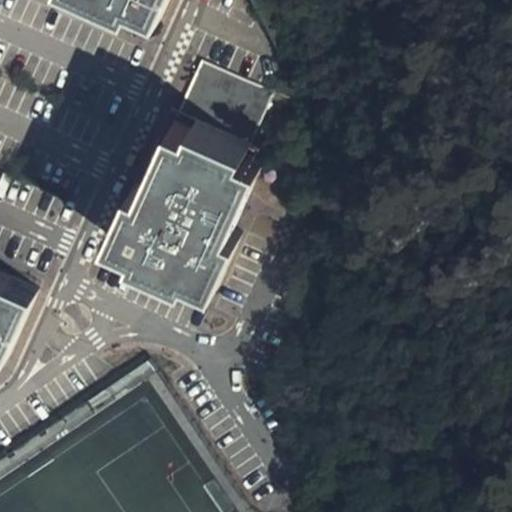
[(47,0),(47,1),(71,12),(75,3),(68,0),(47,0)]
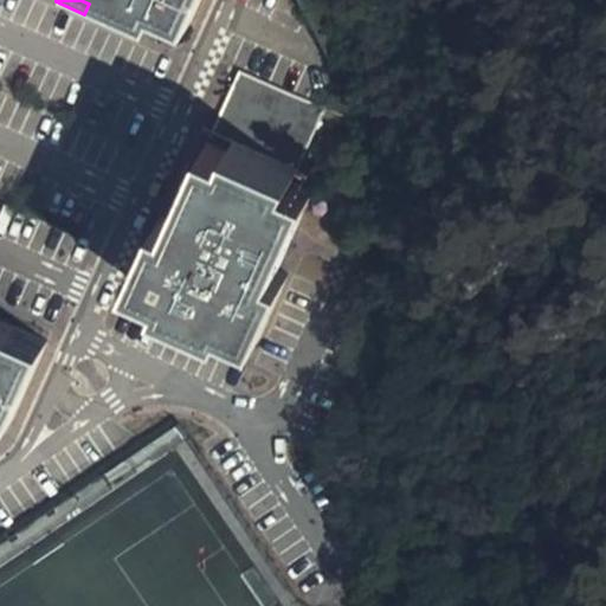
[(168,39),(185,0),(81,0),(89,4),(84,14),(135,37),(140,26),(168,39)]
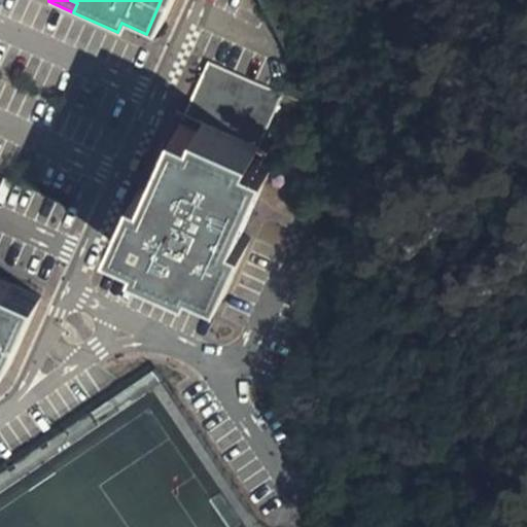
[(254,156),(283,96),(209,62),(206,70),(184,115),(203,124),(199,133),(181,125),(174,140),(181,143),(169,170),(156,197),(149,192),(140,188),(115,242),(144,255),(172,269),(200,281),(227,293),(252,240),(241,235),(234,232),(246,205),(258,178),(266,181),(273,165),(254,156)]
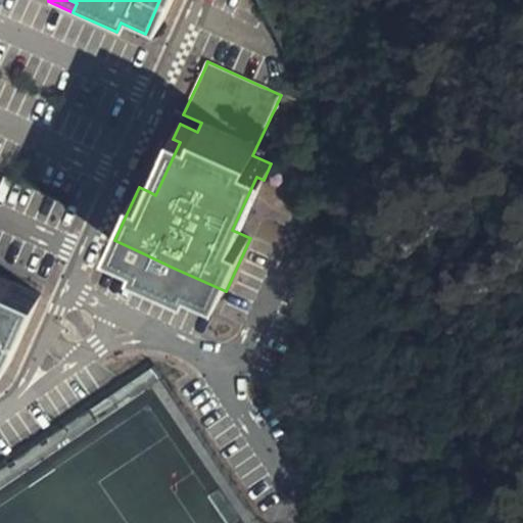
[(183,114),(204,69),(194,65),(174,110),(183,114)]
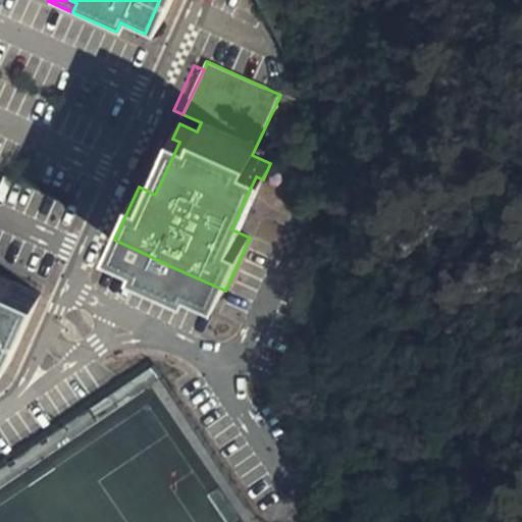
[(179,142),(172,139),(160,164),(167,168),(179,142)]
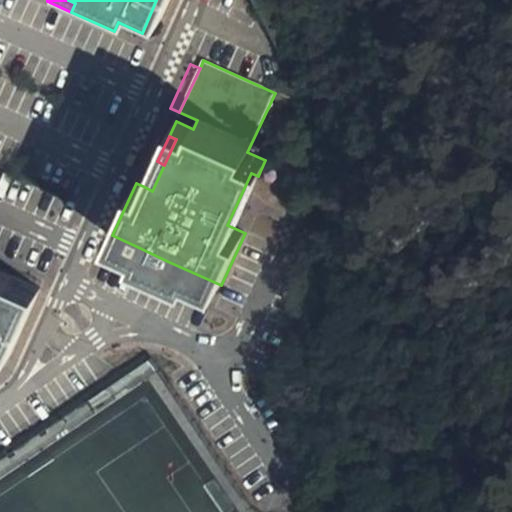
[(164,165),(157,161),(145,187),(152,191),(164,165)]
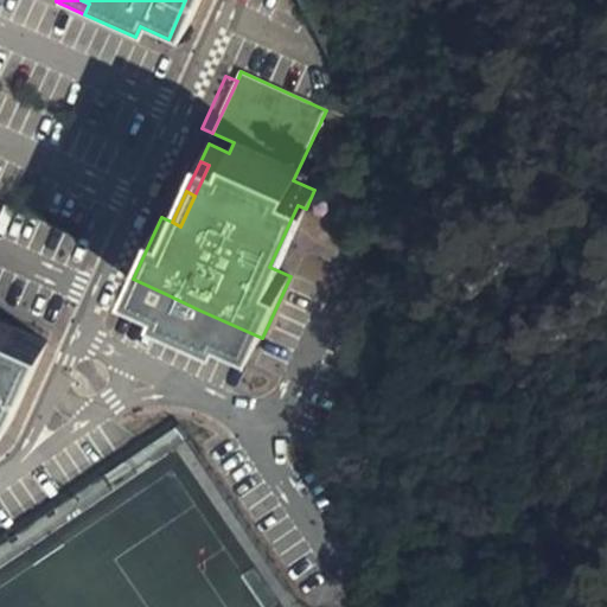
[(292,241),(306,209),(298,205),(283,236),(292,241)]
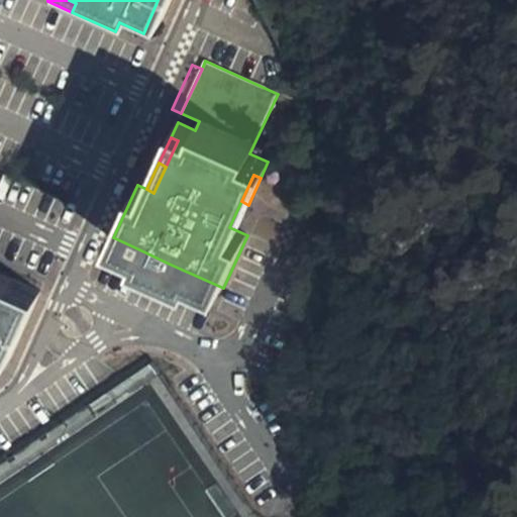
[(236,230),(248,205),(241,201),(229,227),(236,230)]
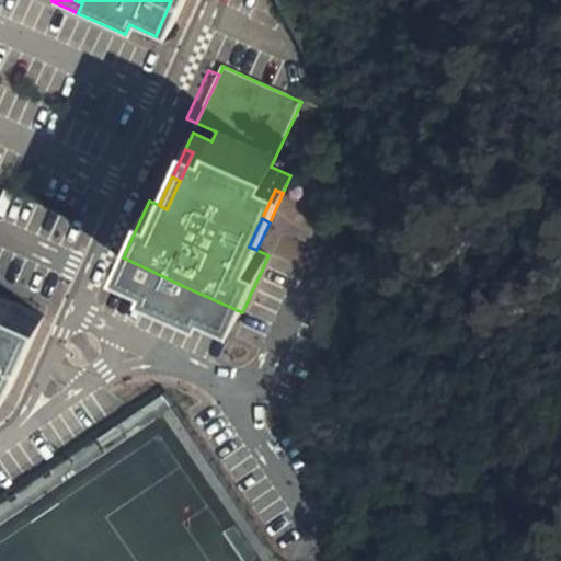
[(183,286),(153,272),(149,281),(179,295),(183,286)]
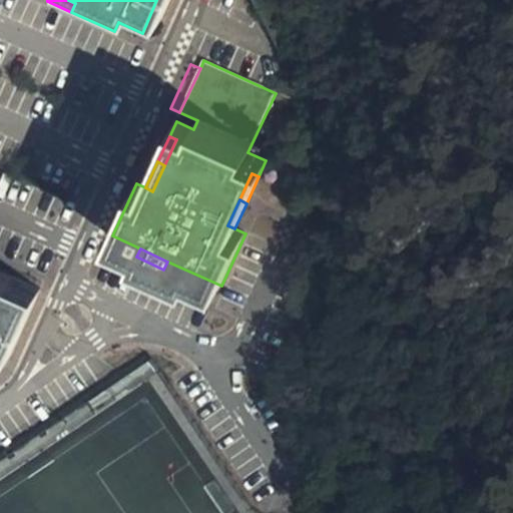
[(190,282),(194,274),(167,262),(163,270),(190,282)]
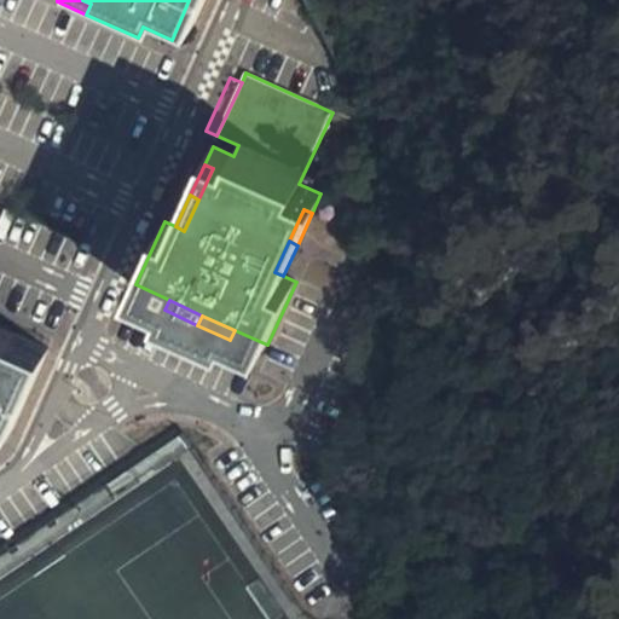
[(0,372),(19,382),(24,370),(0,359),(0,372)]
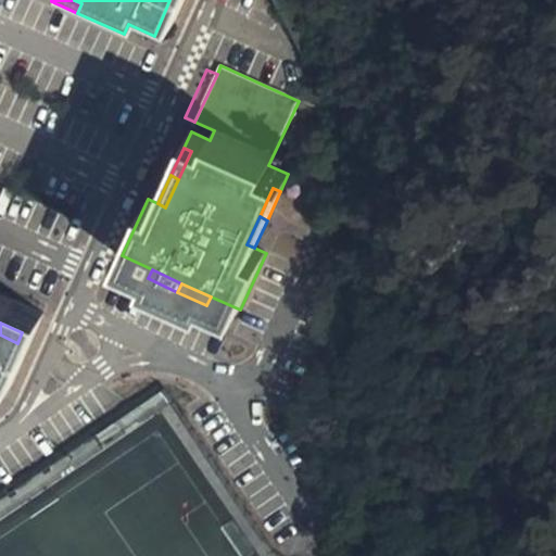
[(0,381),(17,343),(0,335),(0,381)]
